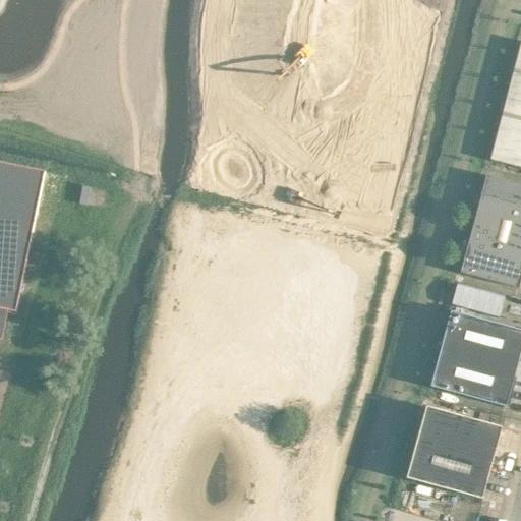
[(520,41),(490,159),(520,167),(520,166),(520,41)]
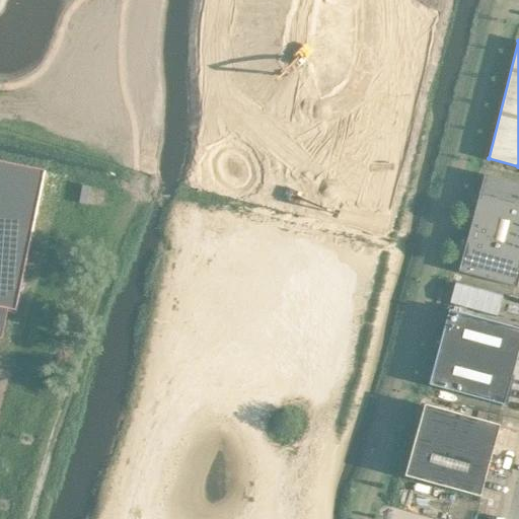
[(0,161),(0,337),(1,338),(7,308),(15,309),(44,170),(0,161)]
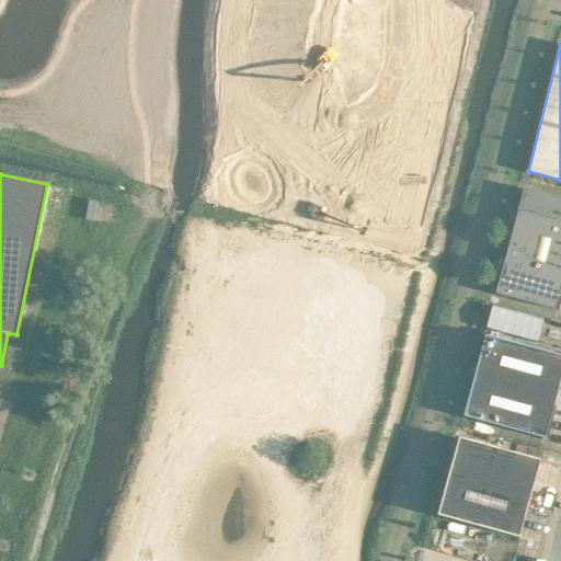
[(517,208),(560,219),(560,196),(523,187),(517,208)]
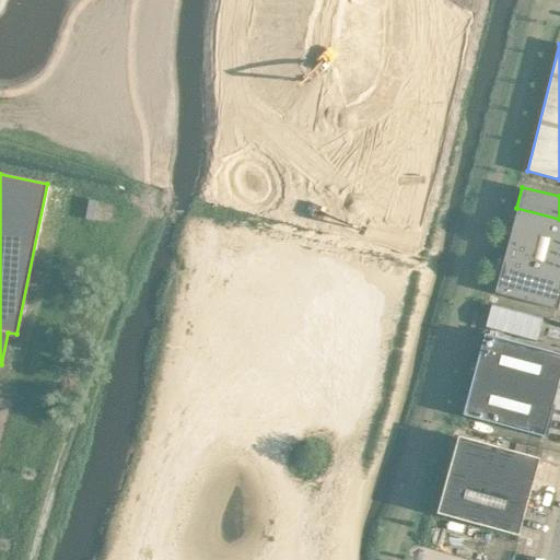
[(559,246),(559,219),(516,208),(510,233),(559,246)]
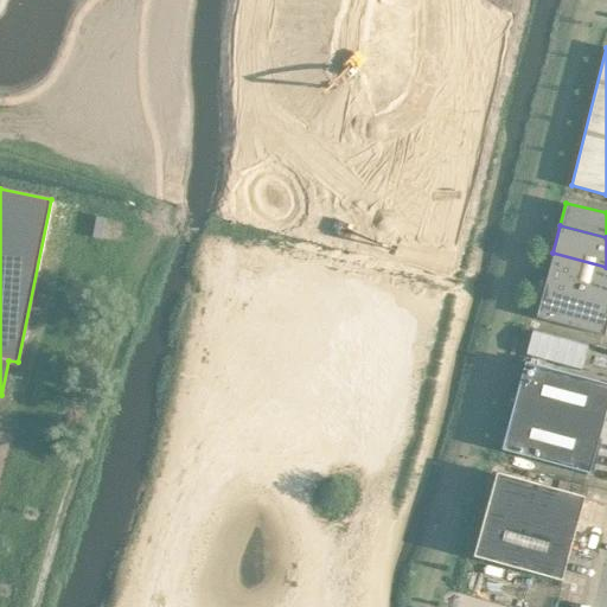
[(604,334),(606,320),(606,267),(553,253),(536,317),(604,334)]
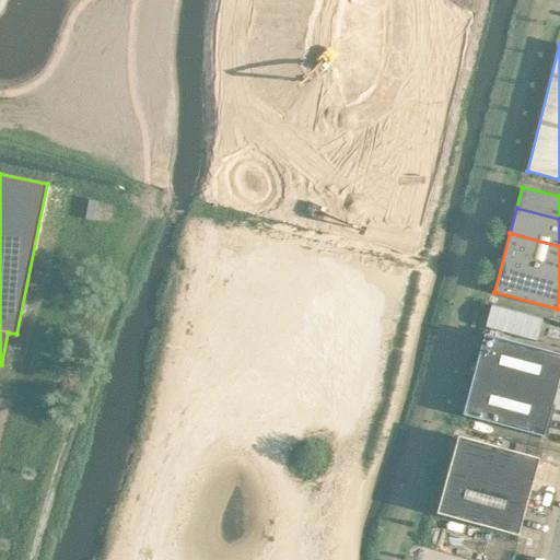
[(559,352),(483,333),(462,415),(544,435),(559,373),(559,352)]
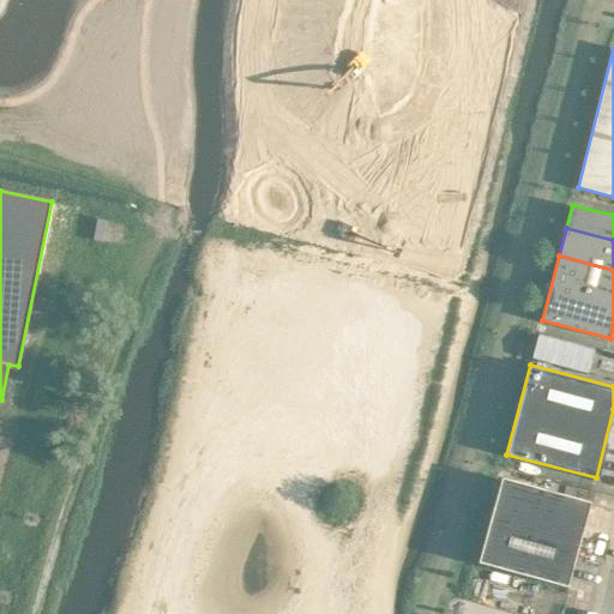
[(489,519),(579,545),(590,503),(501,477),(489,519)]
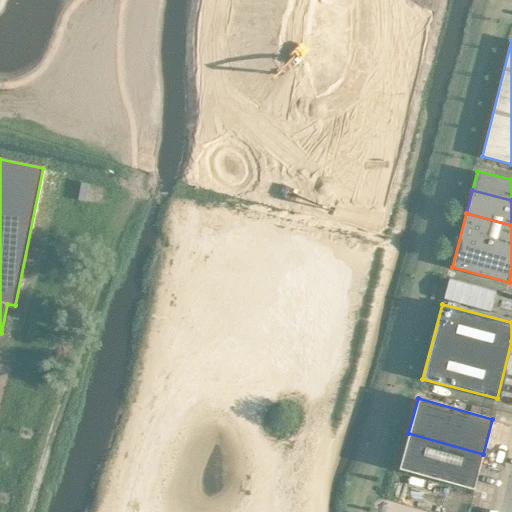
[(473,489),(483,454),(408,433),(398,469),(473,489)]
